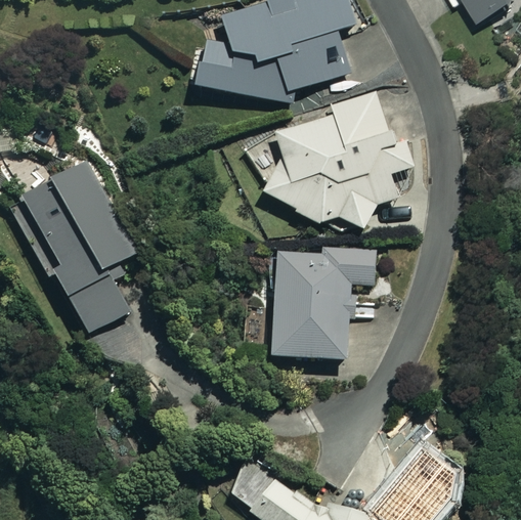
[(356,24),(348,0),(269,0),(220,16),(228,39),(197,49),(201,63),(191,66),(199,87),(286,100),(289,91),(350,71),(337,30),(356,24)]
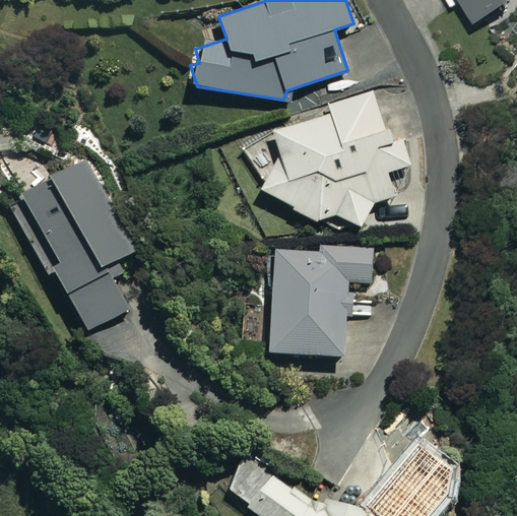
[(453,0),(456,5),(465,0),(474,16),(501,0),(453,0)]
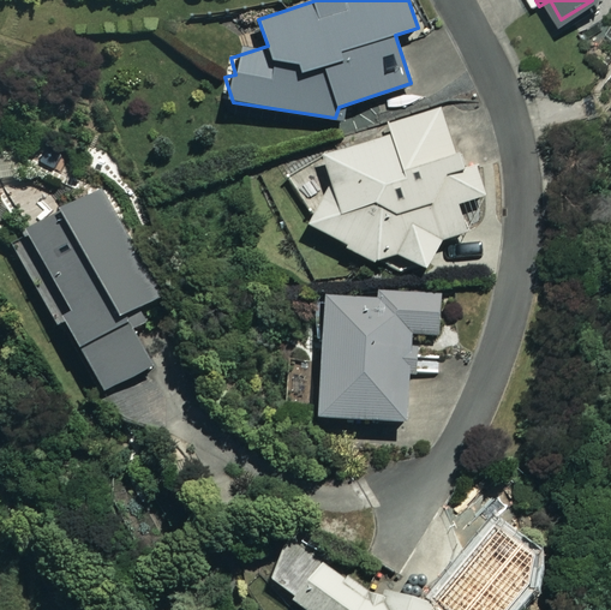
[(442,239),(466,231),(455,201),(484,193),(475,163),(462,167),(444,103),(390,118),(395,135),(321,156),(322,161),(292,183),(315,214),(307,225),(373,263),(397,255),(426,270),(442,239)]
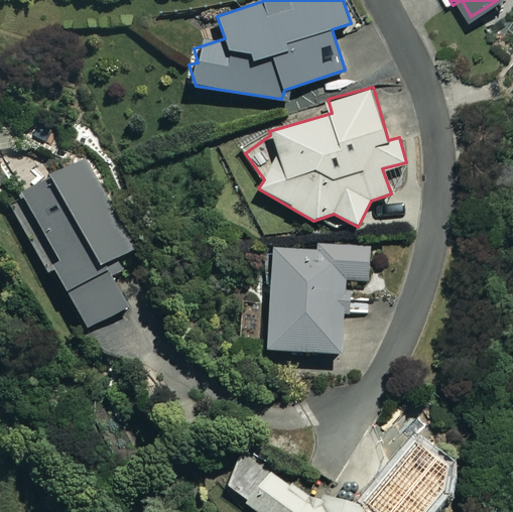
[(142,257),(88,157),(9,201),(49,272),(53,269),(88,330),(83,336),(108,353),(138,358),(151,352),(109,275),(142,257)]
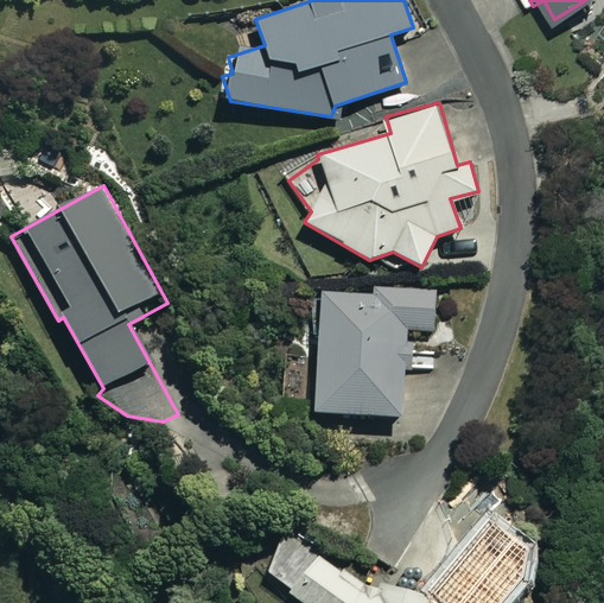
[(436,290),(375,285),(374,293),(322,290),(312,410),(400,417),(407,327),(433,329),(436,290)]
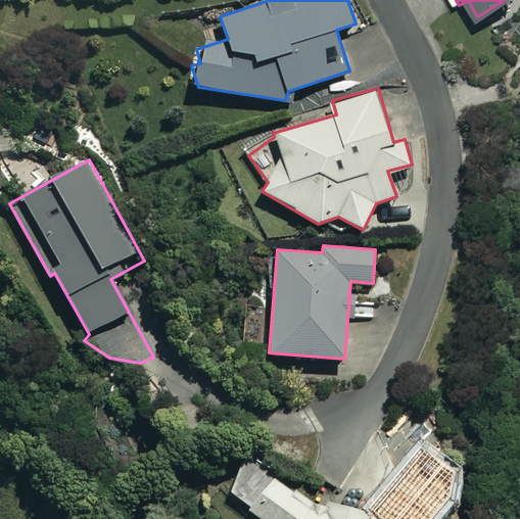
[(314,504),(244,455),(223,484),(251,504),(248,508),(263,518),(369,518),(374,508),(333,494),(328,509),(314,504)]
